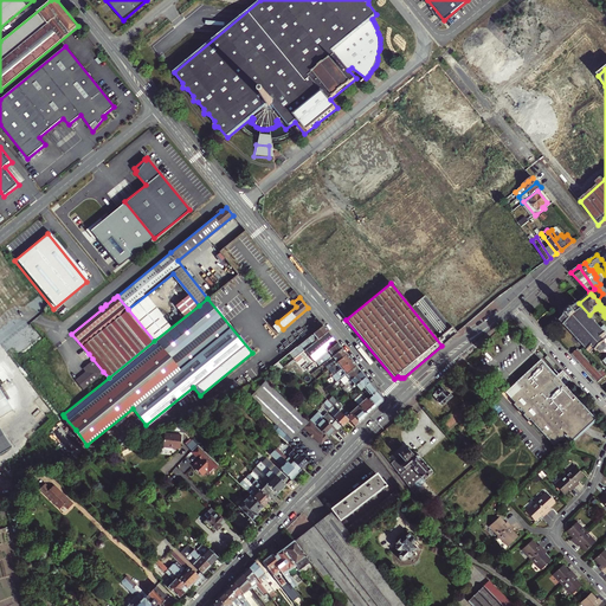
[(603,328),(590,315),(579,303),(574,308),(573,308),(565,315),(565,316),(560,321),(560,322),(561,321),(565,324),(563,326),(565,326),(588,350),(587,350),(588,352),(593,347),(597,350),(595,350),(597,352),(598,350),(600,352),(605,352),(605,326),(603,328)]
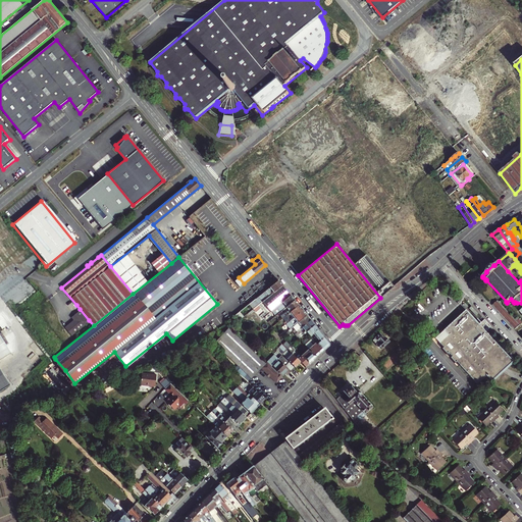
[(258,305),(262,302),(282,285),(278,281),(277,282),(254,301),(258,305)]
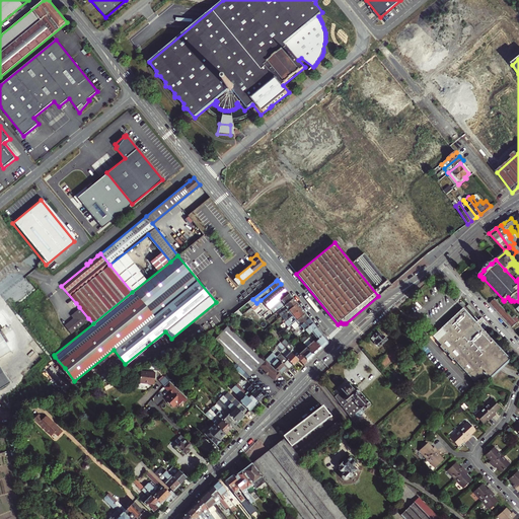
[(268,309),(276,303),(288,293),(281,284),(261,300),(268,309)]
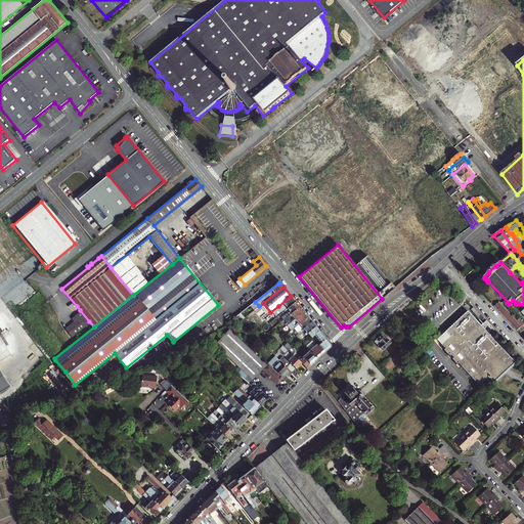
[(275,314),(277,316),(295,302),(291,296),(278,306),(280,309),(275,314)]
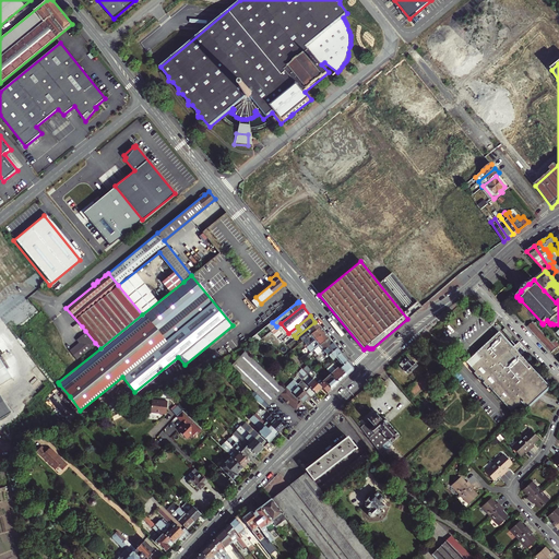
[(527,326),(551,353),(558,344),(556,341),(552,343),(533,321),(527,326)]
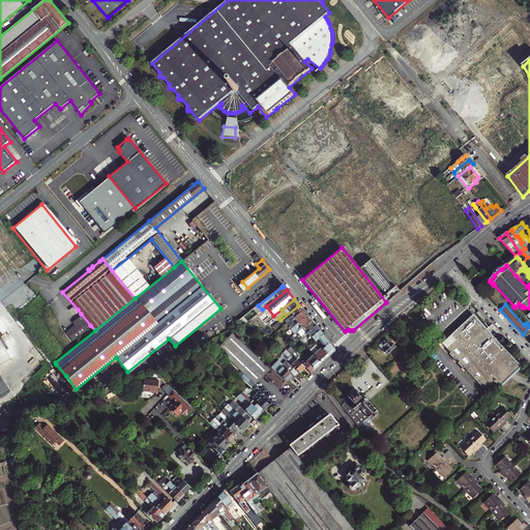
[(76,318),(81,314),(78,310),(76,311),(71,305),(67,308),(76,318)]
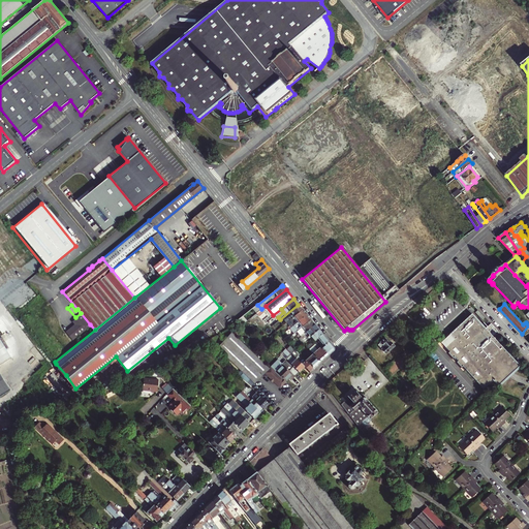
[(281,327),(286,322),(302,310),(298,305),(280,319),(279,320),(281,322),(279,324),(281,327)]
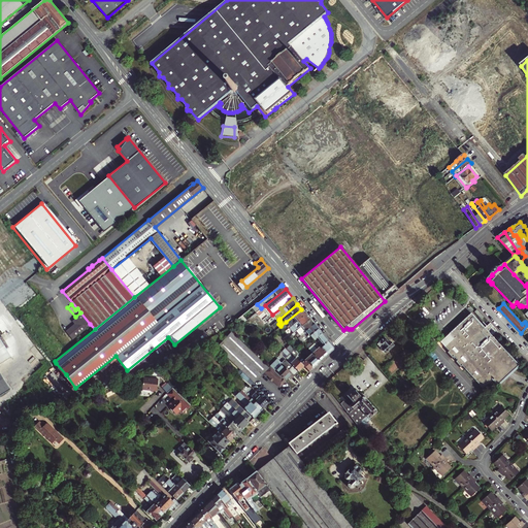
[(289,328),(290,327),(305,315),(301,309),(286,322),(289,326),(288,327),(289,328)]
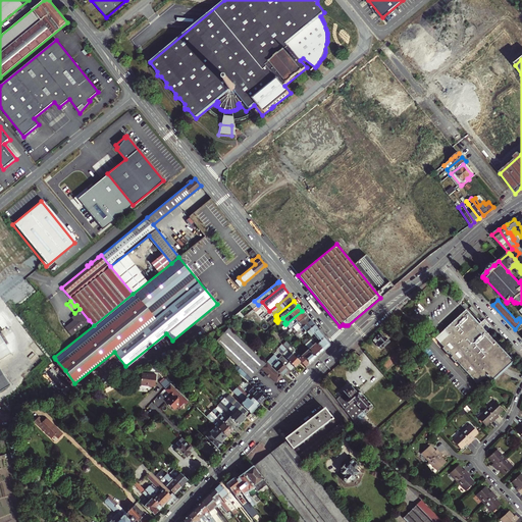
[(471,306),(469,308),(475,316),(478,314),(471,306)]
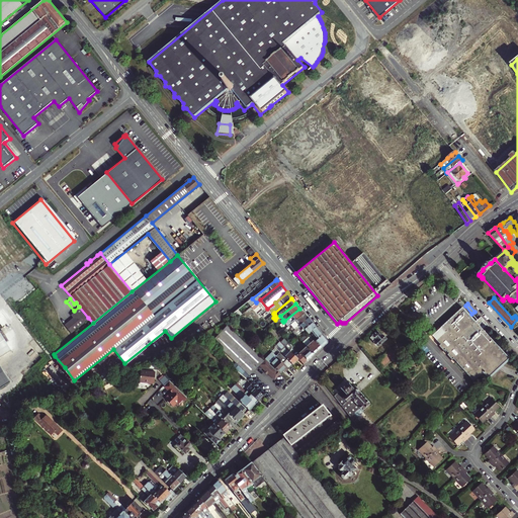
[(71,333),(88,318),(79,307),(71,315),(73,317),(64,325),(71,333)]
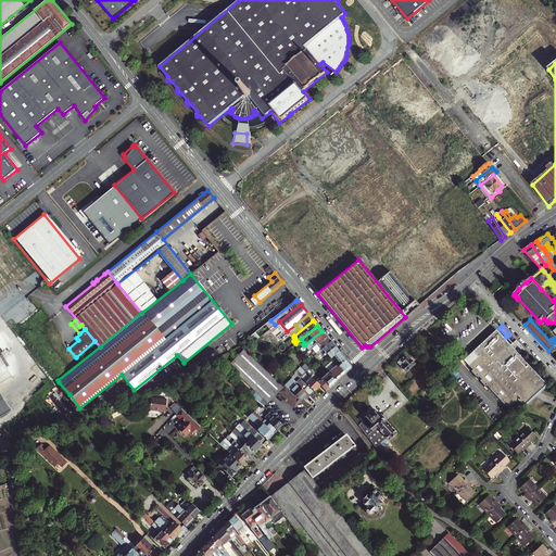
[(475,355),(466,364),(465,365),(470,370),(470,371),(480,380),(479,381),(484,387),(488,389),(489,388),(489,389),(498,400),(498,399),(501,401),(500,401),(507,409),(518,401),(523,406),(546,384),(517,353),(521,349),(523,351),(525,350),(516,340),(510,345),(496,329),(471,352),(475,355)]
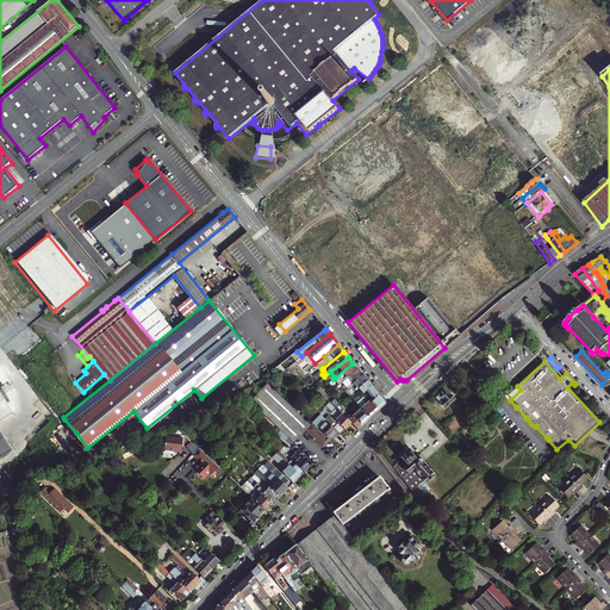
[(0,379),(4,384),(13,375),(4,363),(0,366),(0,379)]
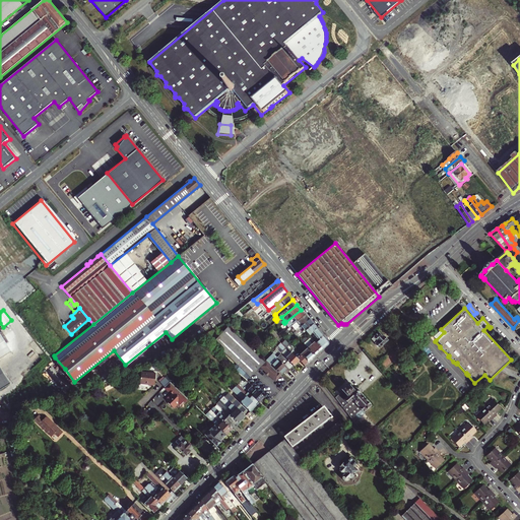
[(288,328),(297,322),(305,315),(301,310),(285,322),(287,324),(286,325),(287,327),(286,328),(287,329),(288,328)]
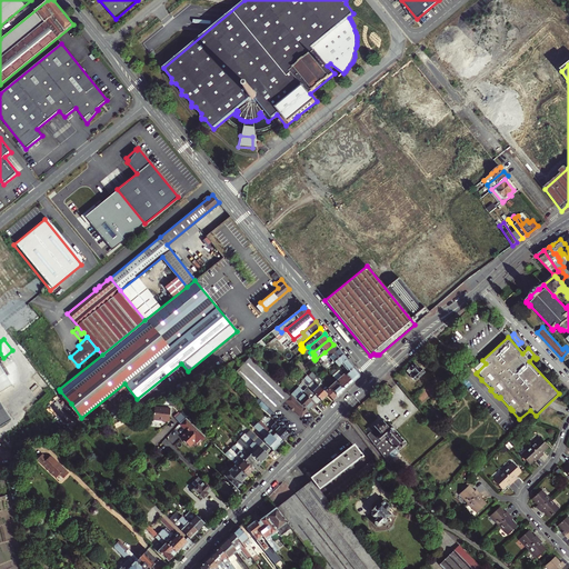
[(322,362),(328,357),(338,349),(333,345),(325,352),(327,355),(320,360),(322,362)]
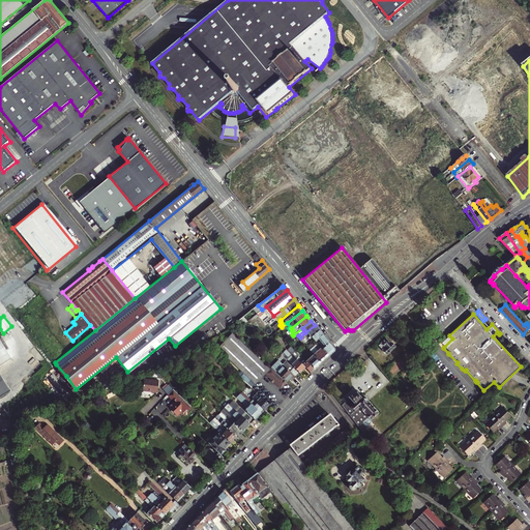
[(305,332),(310,337),(319,330),(315,325),(305,332)]
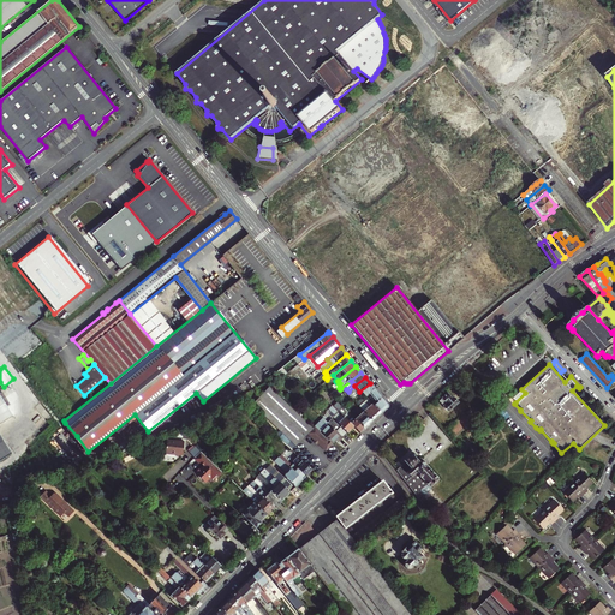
[(371,396),(369,393),(375,389),(370,383),(359,392),(365,399),(366,400),(371,396)]
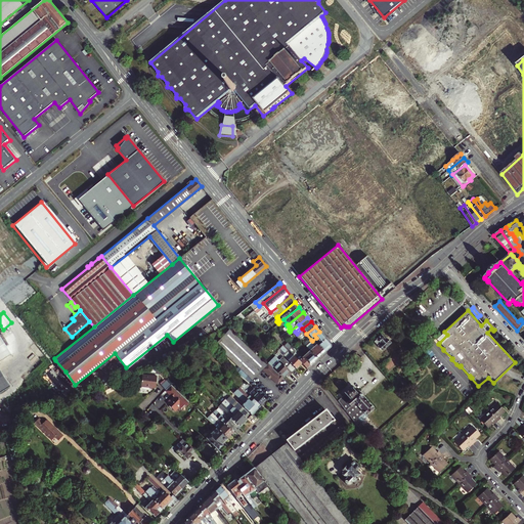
[(242,368),(248,375),(253,380),(262,369),(268,376),(270,378),(276,384),(282,378),(272,368),(231,328),(216,343),(242,368)]
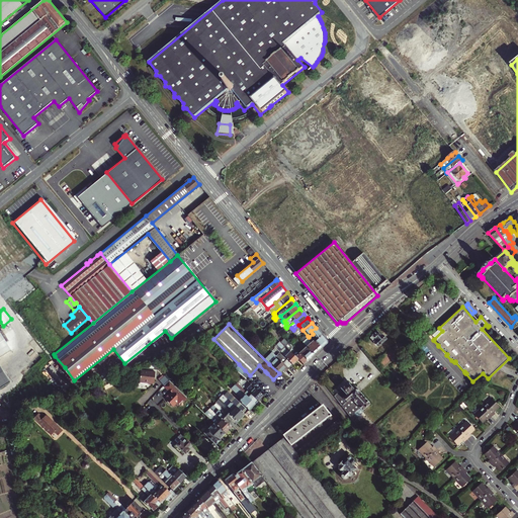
[(295,336),(303,330),(298,325),(293,330),(291,331),(295,336)]
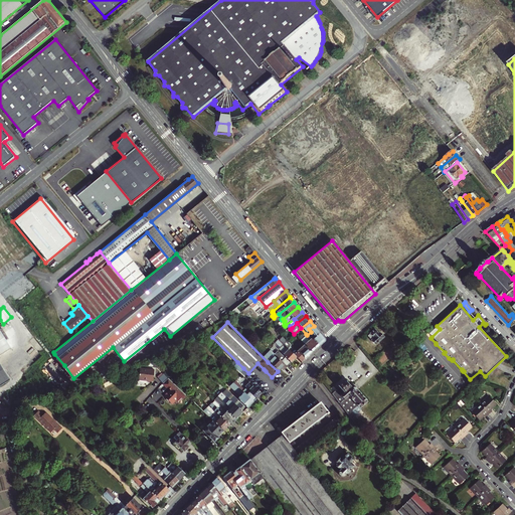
[(307,335),(309,337),(318,330),(314,326),(309,329),(311,332),(307,335)]
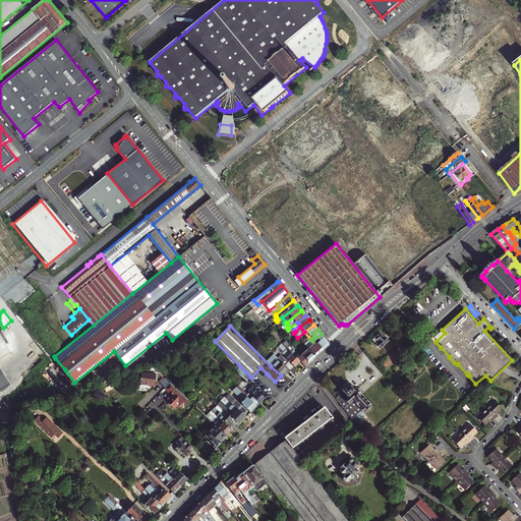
[(445,333),(442,330),(433,338),(437,341),(445,333)]
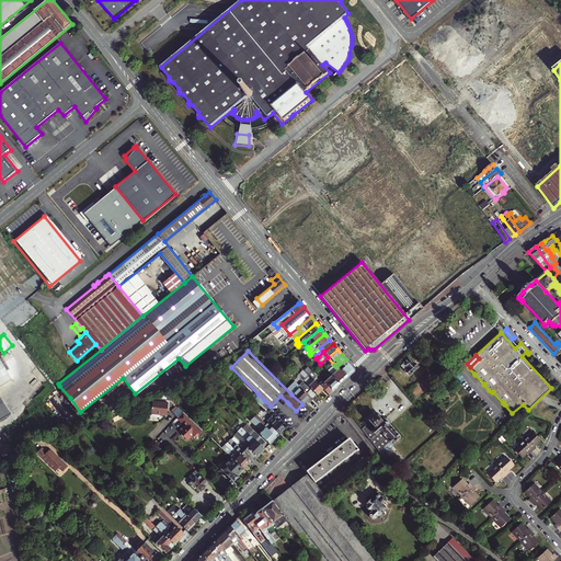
[(408,367),(404,370),(410,375),(418,367),(413,362),(412,363),(408,358),(403,363),(408,367)]
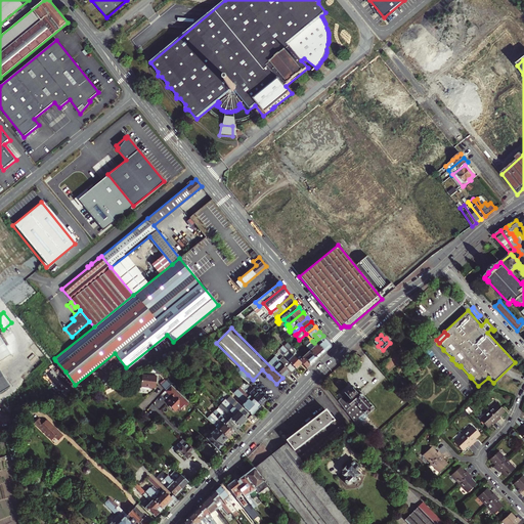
[(331,347),(330,345),(323,336),(314,343),(322,354),(331,347)]
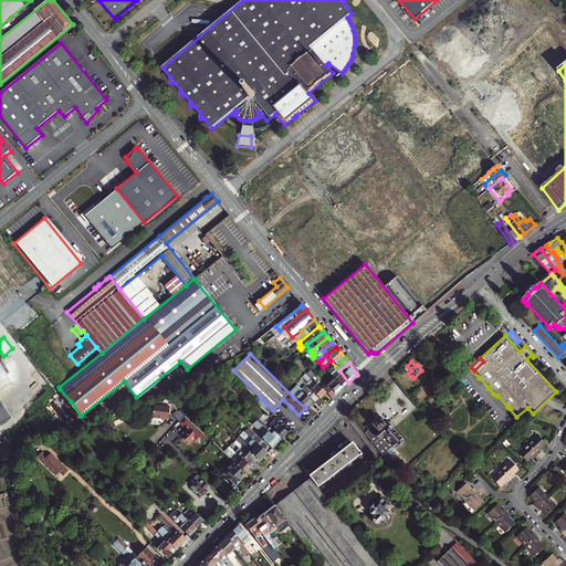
[(0,390),(11,384),(0,365),(0,390)]
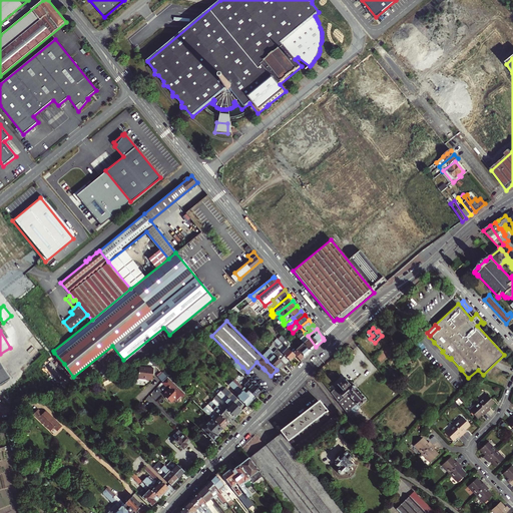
[(310,353),(316,347),(308,336),(306,334),(305,333),(298,339),(301,342),(310,353)]
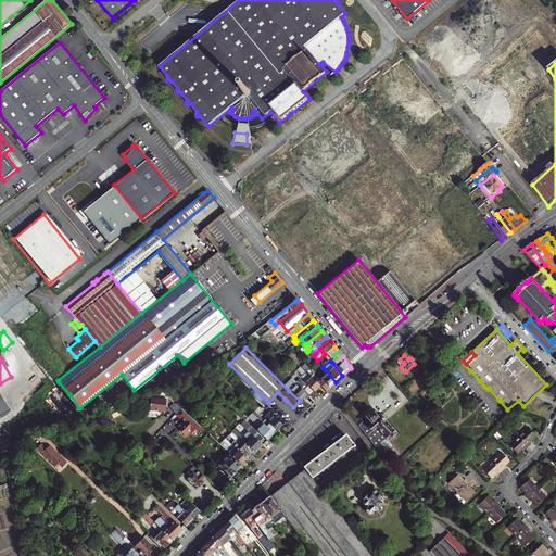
[(300,378),(303,381),(307,386),(303,390),(310,396),(319,386),(301,367),(297,363),(293,367),(297,369),(302,375),(300,378)]
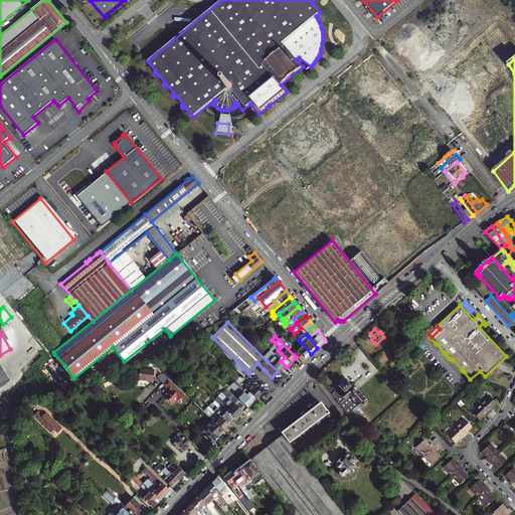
[(288,348),(287,347),(289,344),(282,337),(279,340),(296,357),(302,362),(306,358),(301,356),(296,352),(297,351),(295,349),(294,348),(293,349),(289,346),(288,348)]
